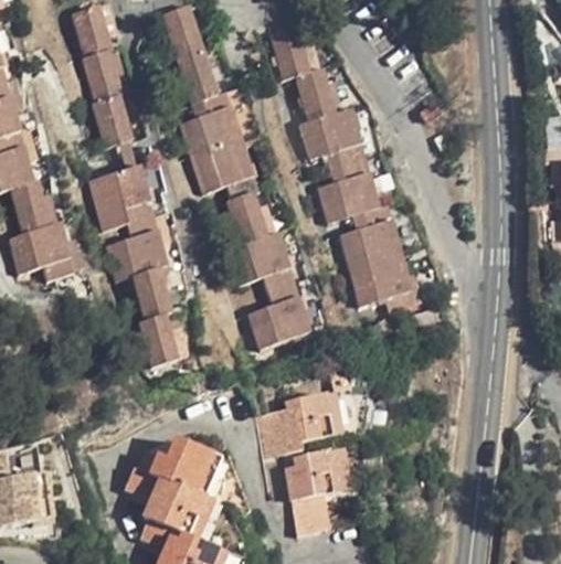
[(95,0),(82,3),(92,50),(116,44),(118,43),(107,0),(95,0)]
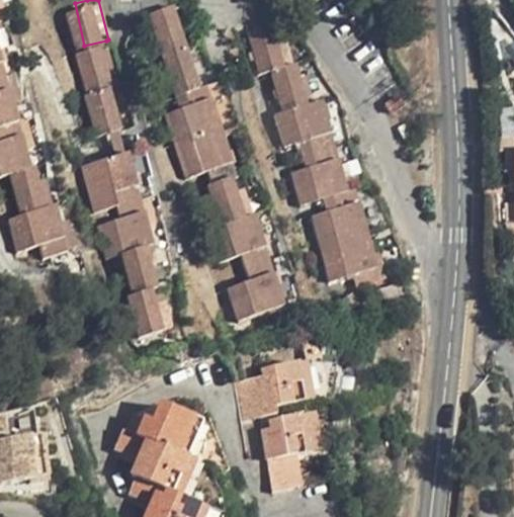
[(157,11),(169,53),(194,47),(182,4),(157,11)]
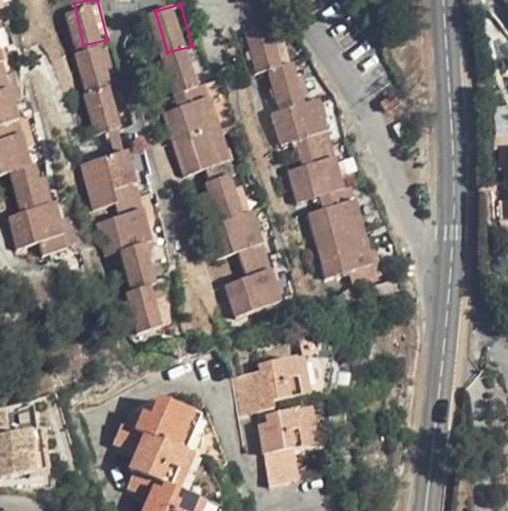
[(268,69),(278,65),(267,25),(243,32),(255,72),(268,69)]
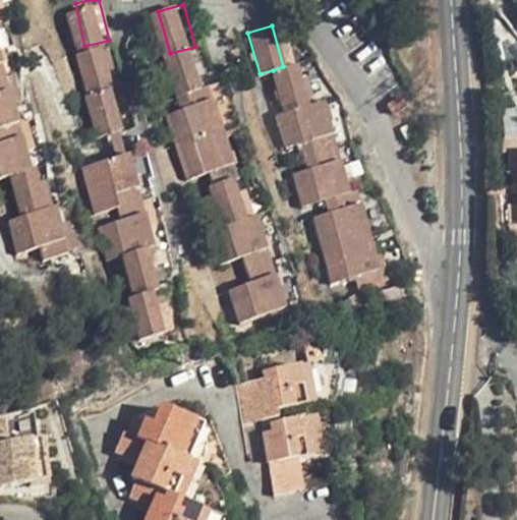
[(116,83),(107,41),(84,46),(82,46),(91,89),(114,83),(116,83)]
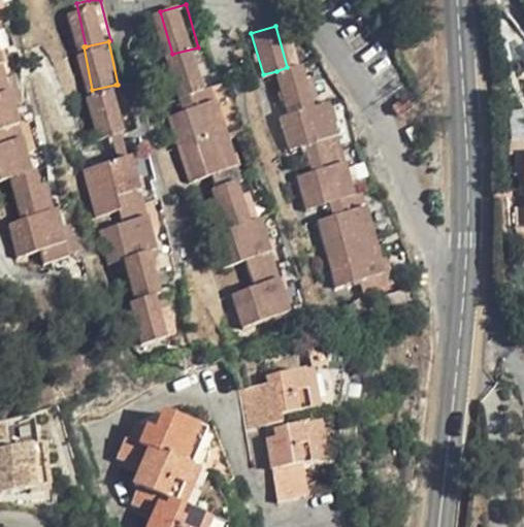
[(210,90),(198,47),(172,54),(185,98),(193,95),(210,90)]
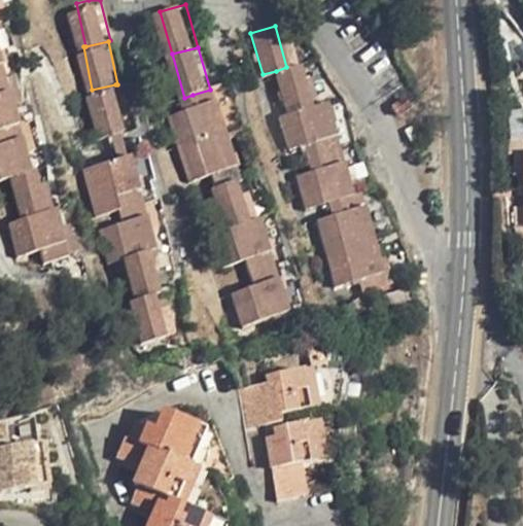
[(298,63),(286,67),(276,71),(289,112),(311,105),(298,63)]
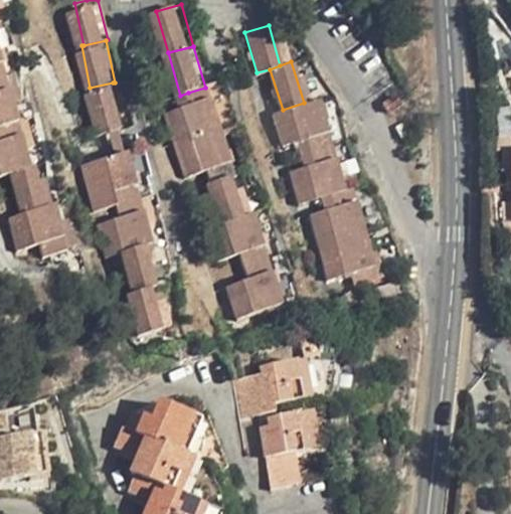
[(0,122),(14,120),(3,75),(0,75),(0,122)]
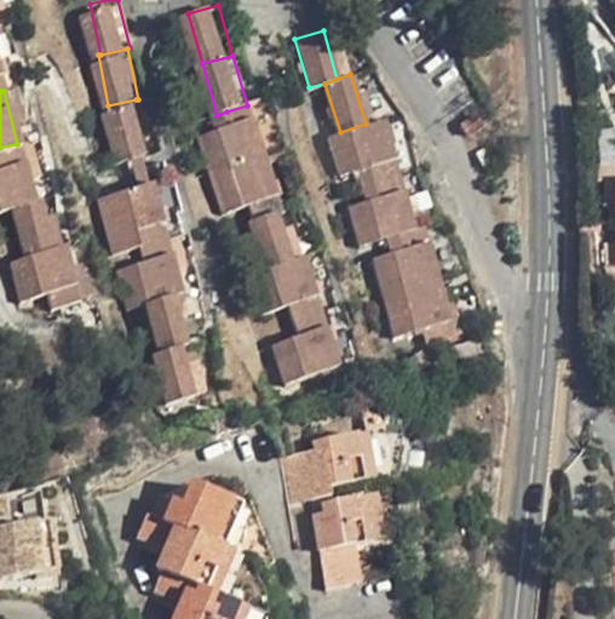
[(147,150),(136,99),(108,105),(105,107),(116,156),(147,150)]
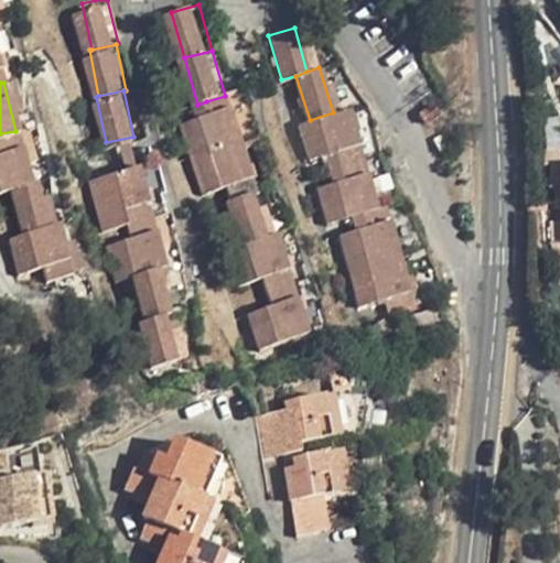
[(234,94),(225,96),(206,101),(210,114),(184,120),(194,155),(246,141),(234,94)]
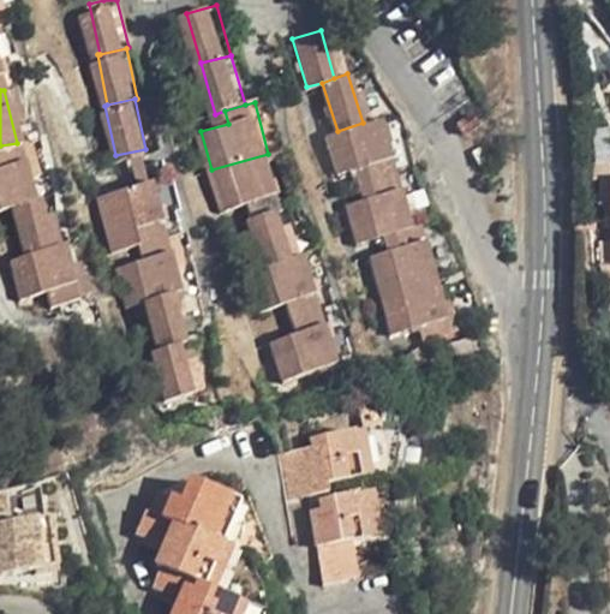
[(381,118),(363,123),(338,131),(327,135),(339,171),(363,164),(368,179),(395,171),(381,118)]
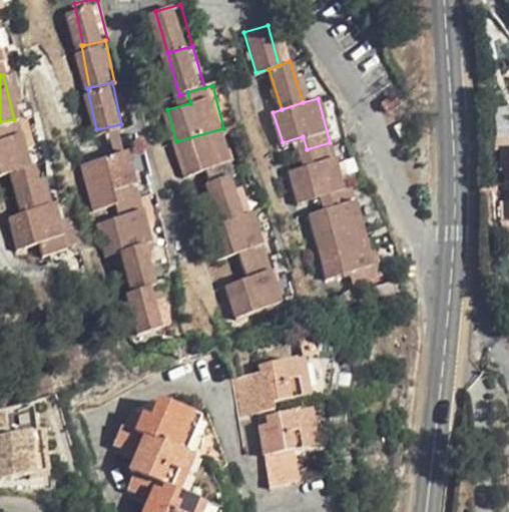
[(24,163),(14,119),(0,121),(0,169),(7,168),(24,163)]
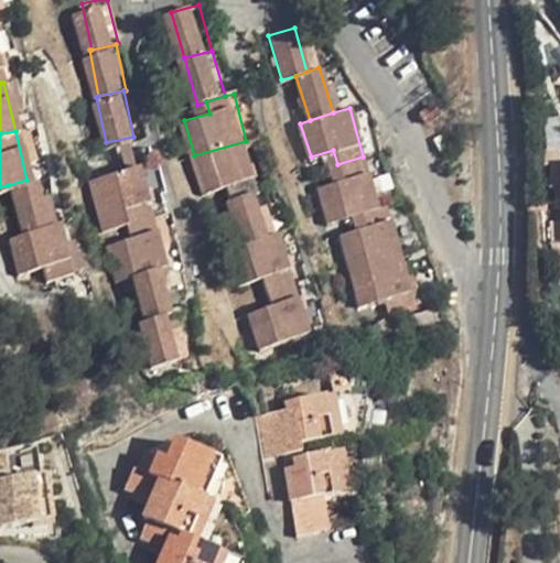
[(261,192),(246,141),(194,155),(204,192),(228,185),(233,199),(255,193),(261,192)]
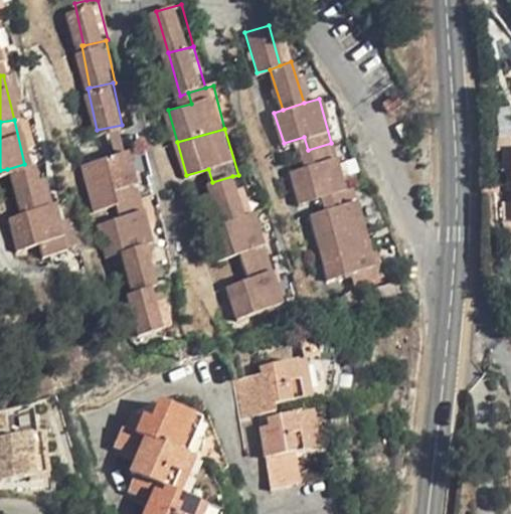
[(345,187),(331,143),(308,150),(312,163),(292,169),(302,200),(329,193),(345,187)]
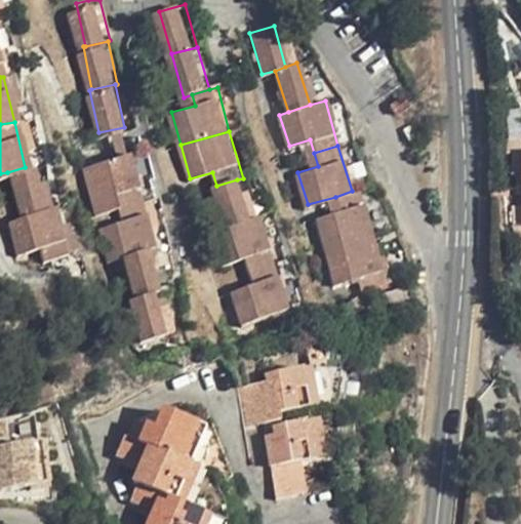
[(110,208),(142,201),(130,156),(126,156),(83,165),(93,212),(110,208)]
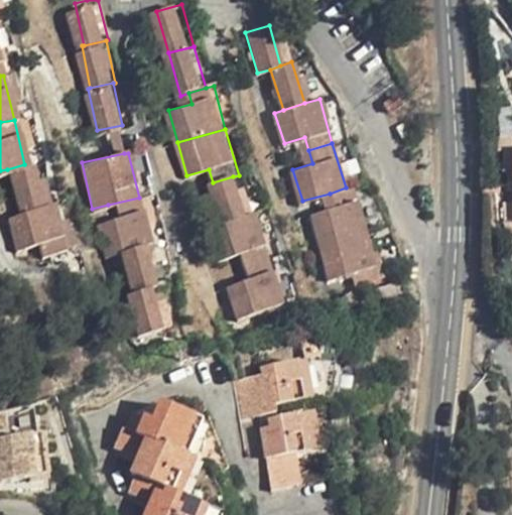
[(30,162),(24,164),(7,169),(16,213),(40,206),(30,162)]
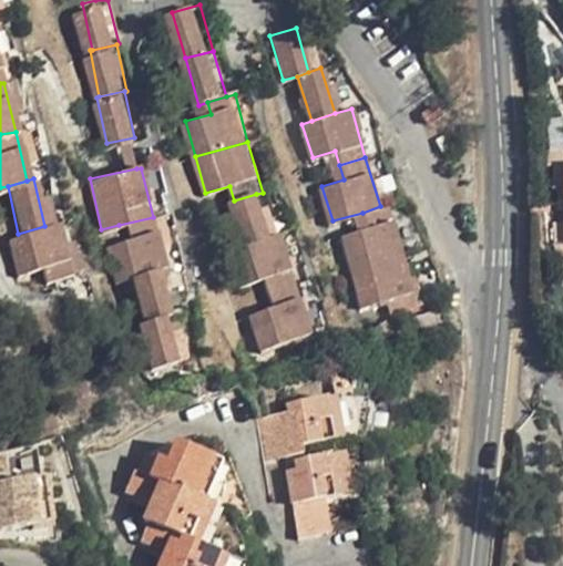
[(269,238),(256,194),(234,201),(227,203),(241,247),(269,238)]
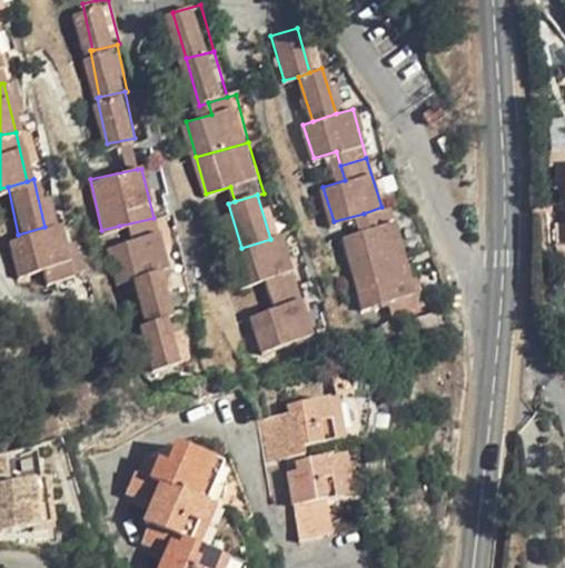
[(389,205),(382,207),(364,213),(367,227),(344,235),(355,272),(406,257),(389,205)]
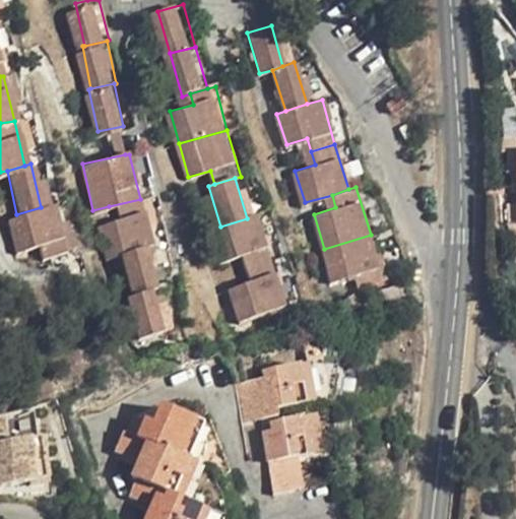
[(151,247),(140,199),(109,206),(113,221),(95,225),(104,258),(119,254),(144,249),(151,247)]
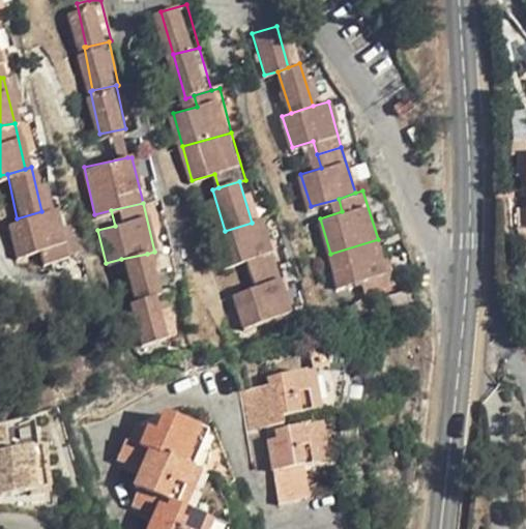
[(51,209),(41,211),(17,218),(2,221),(10,254),(34,248),(38,263),(62,257),(51,209)]
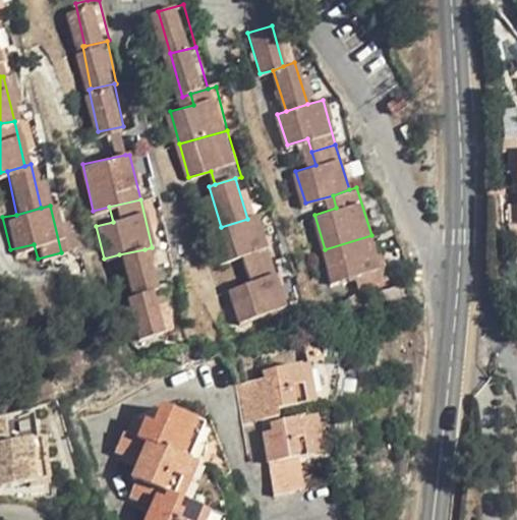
[(256,217),(247,219),(221,227),(212,229),(221,263),(242,256),(266,250),(256,217)]
